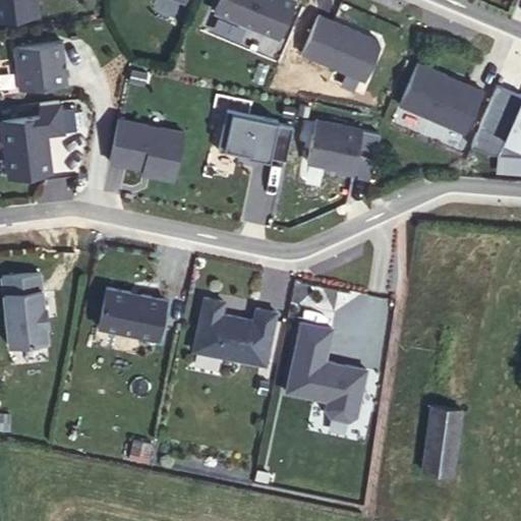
[(0,0),(0,26),(39,23),(37,0),(0,0)]
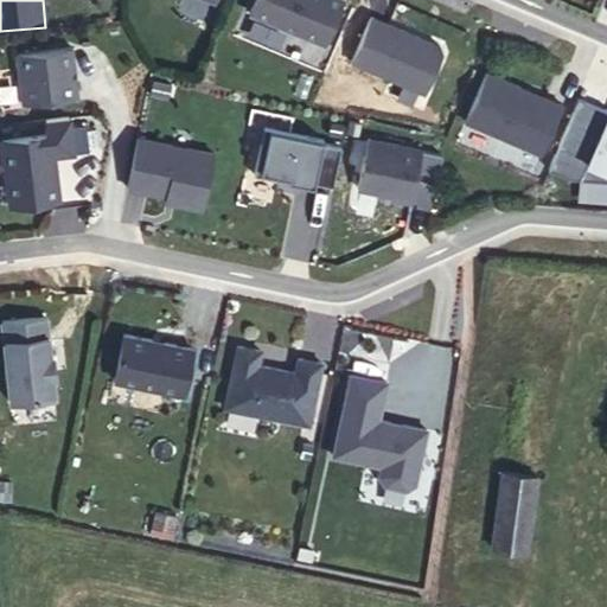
[(180,0),(176,17),(212,29),(221,0),(180,0)]
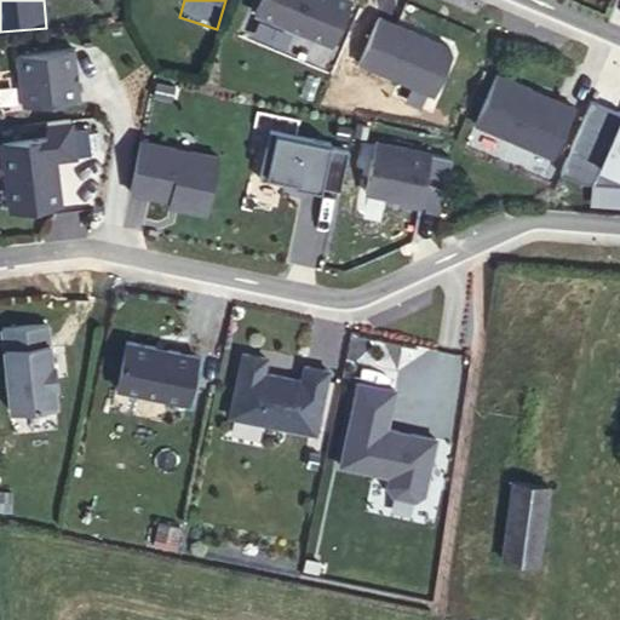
[(260,0),(253,19),(334,51),(354,0),(260,0)]
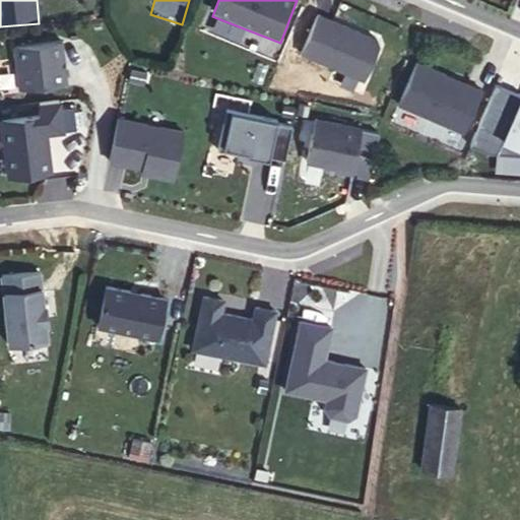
[(301,57),(366,83),(383,41),(318,14),(301,57)]
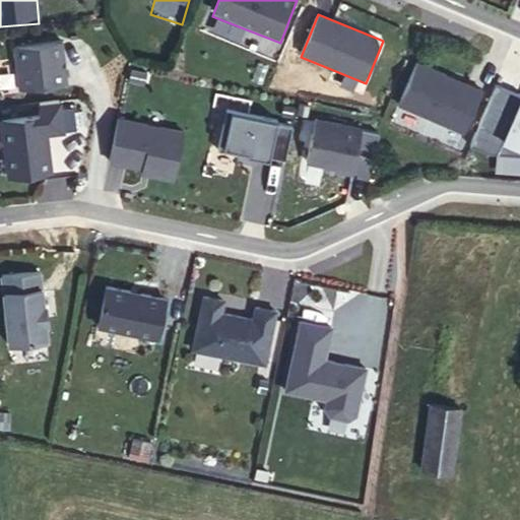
[(15,42),(15,93),(67,93),(67,41),(15,42)]
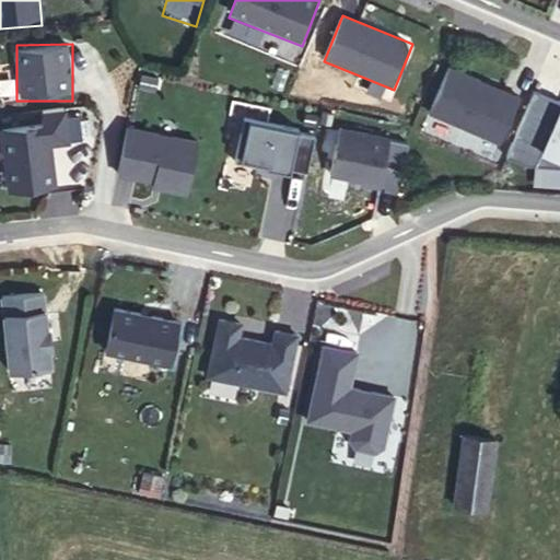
[(428,116),(503,146),(522,96),(447,67),(428,116)]
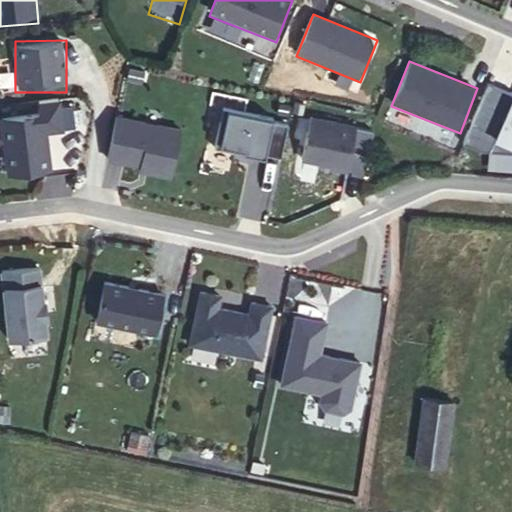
[(493,146),(511,152),(511,103),(510,103),(511,97),(511,92),(488,83),(465,144),(490,154),(493,146)]
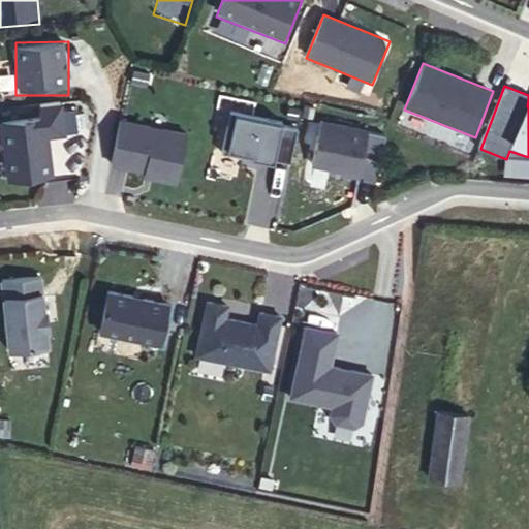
[(0,111),(0,117),(6,188),(54,184),(51,138),(81,135),(78,104),(0,111)]
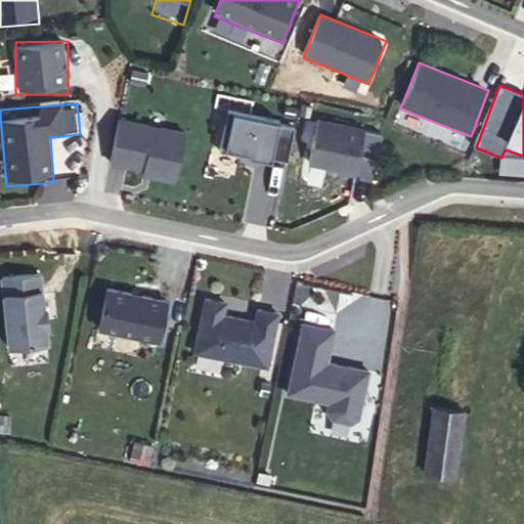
[(281,181),(294,124),(229,110),(219,154),(258,162),(255,175),(281,181)]
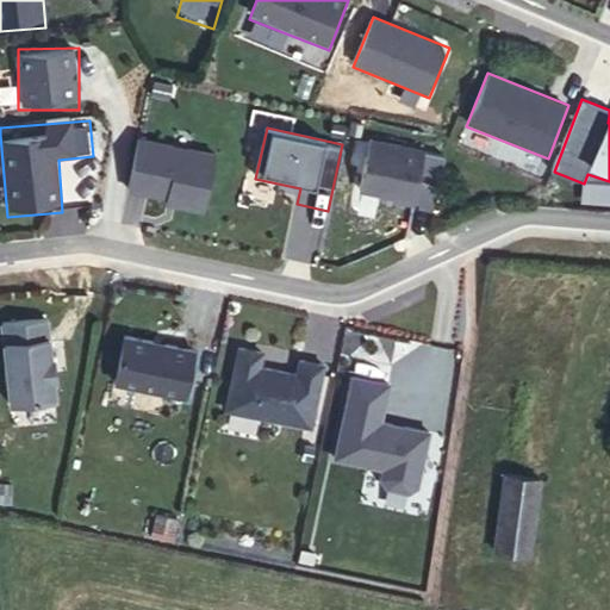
[(359,194),(416,206),(427,149),(369,138),(359,194)]
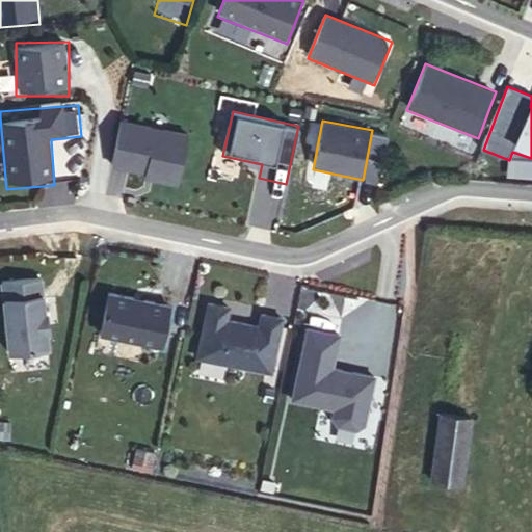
[(182,183),(188,131),(120,123),(113,175),(182,183)]
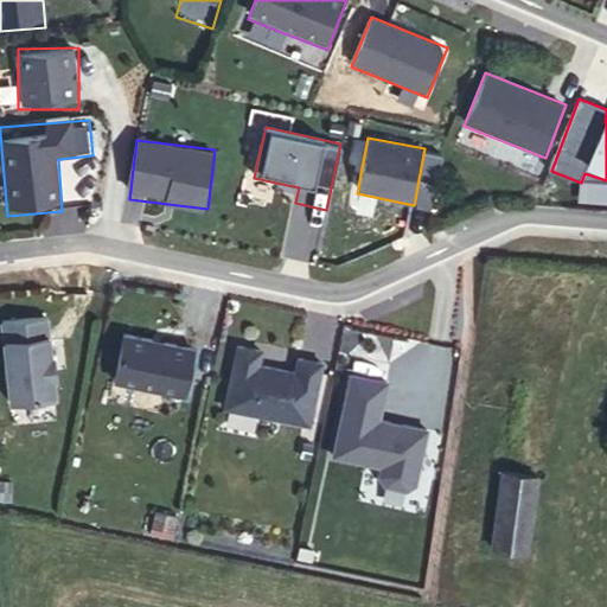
[(4,319),(5,410),(53,409),(53,318),(4,319)]
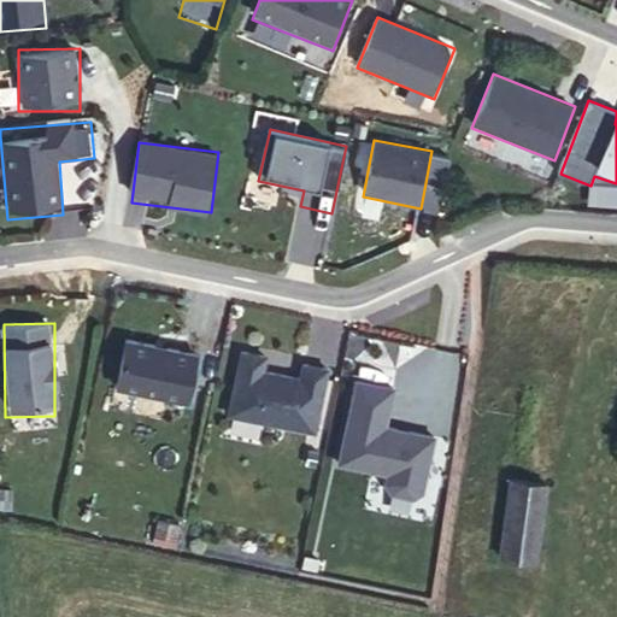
[(124,342),(117,397),(193,406),(200,352),(124,342)]
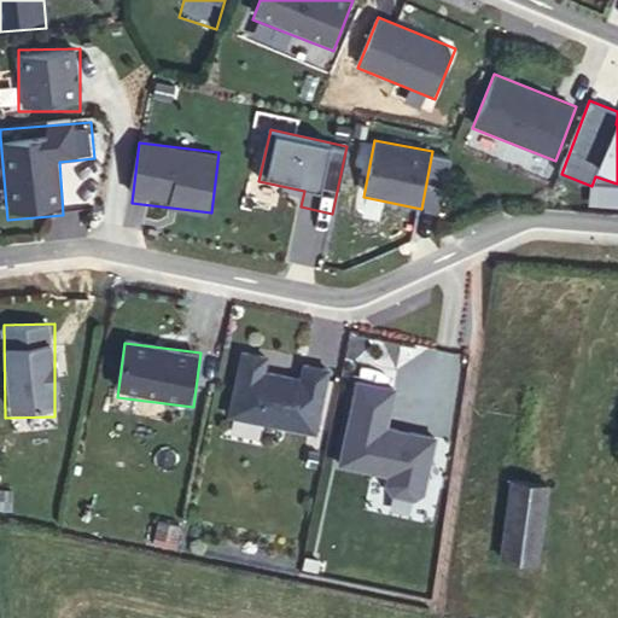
[(237,351),(226,421),(319,436),(330,368),(301,365),(299,377),(268,372),(270,356),(237,351)]
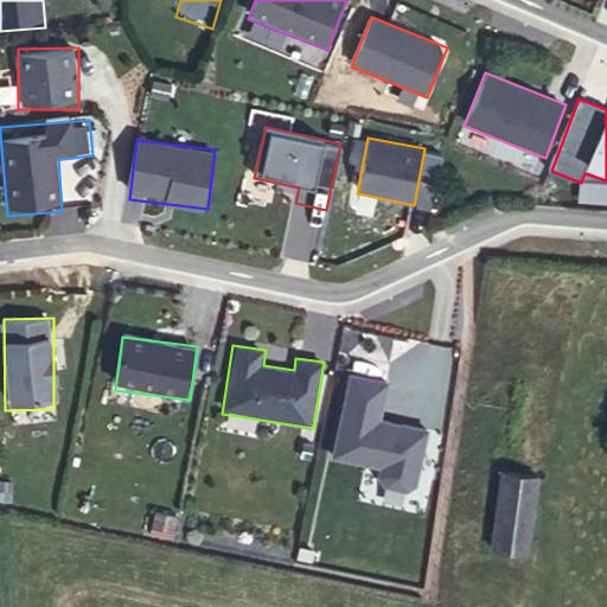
[(428,429),(382,421),(389,382),(349,375),(333,462),(383,472),(379,486),(416,492),(428,429)]
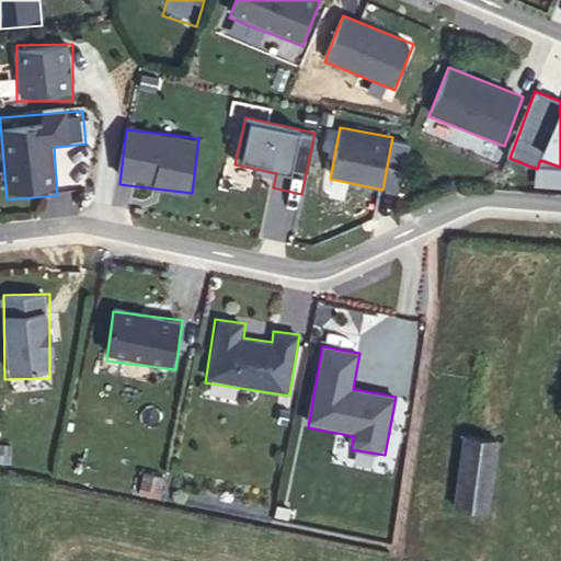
[(487,510),(495,439),(464,435),(455,505),(487,510)]
